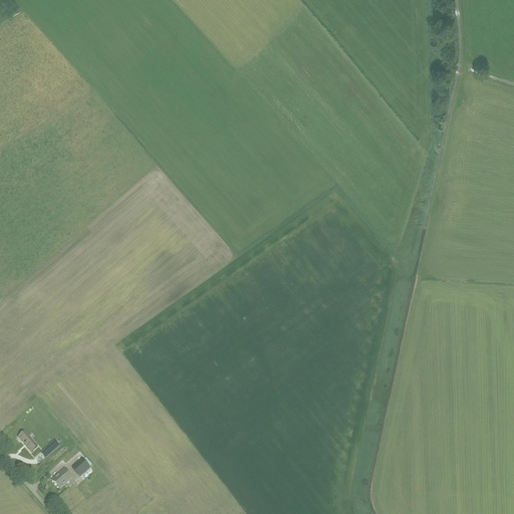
[(20,436),(18,438),(21,441),(31,452),(37,447),(31,439),(28,436),(24,432),(20,436)]
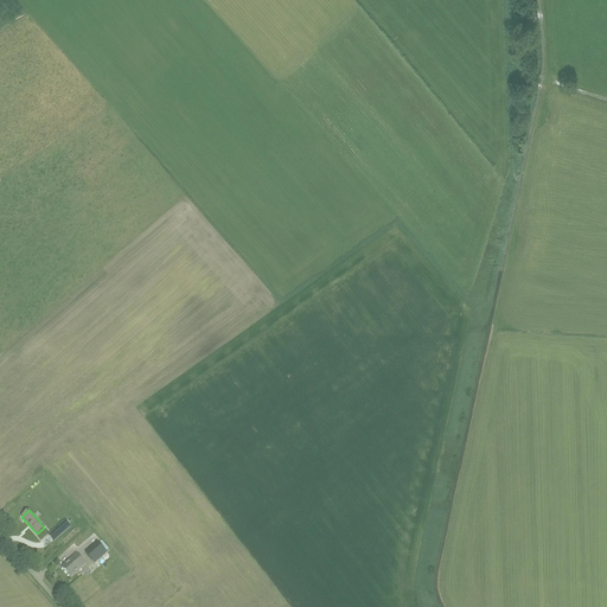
[(68,531),(78,543),(81,541),(83,543),(88,540),(85,537),(90,534),(91,536),(95,532),(93,530),(96,526),(91,522),(91,521),(87,515),(68,531)]
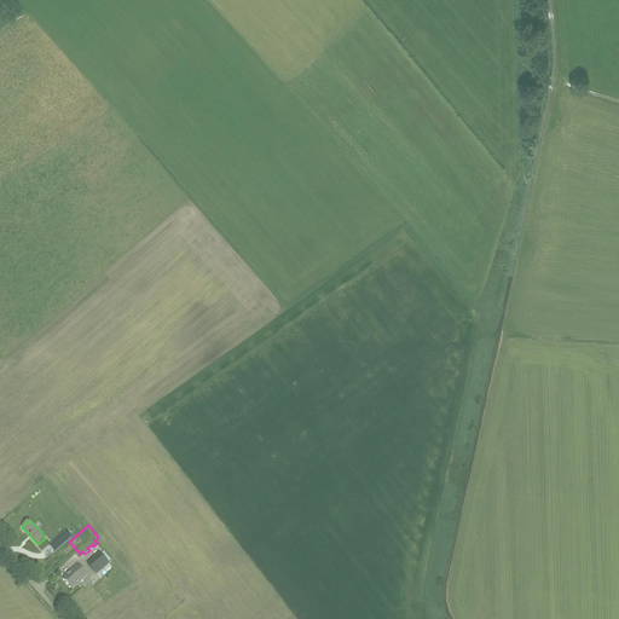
[(61,537),(50,545),(55,551),(71,537),(69,534),(67,532),(61,537)]
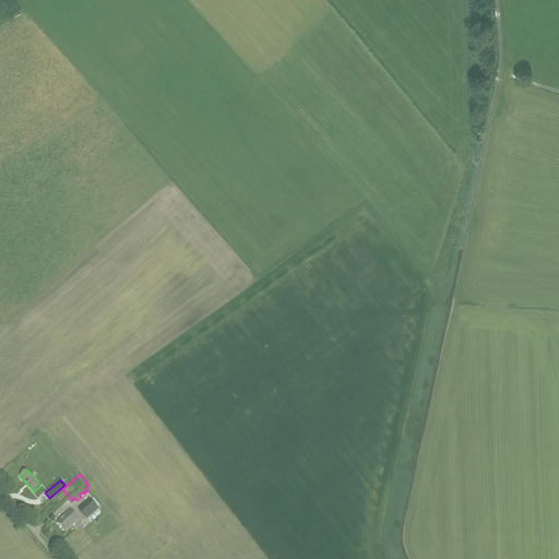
[(98,509),(90,498),(78,509),(87,519),(98,509)]
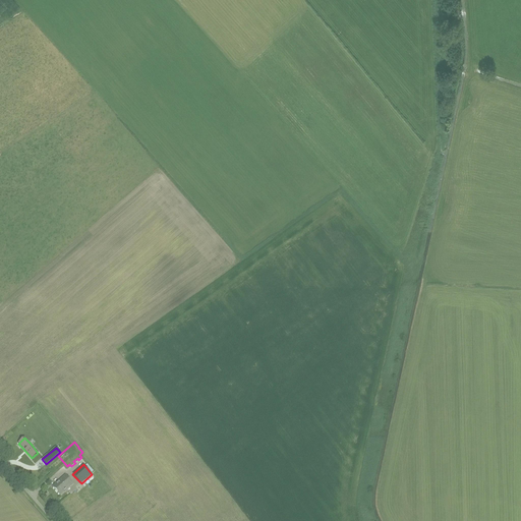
[(60,496),(73,484),(65,475),(52,486),(60,496)]
